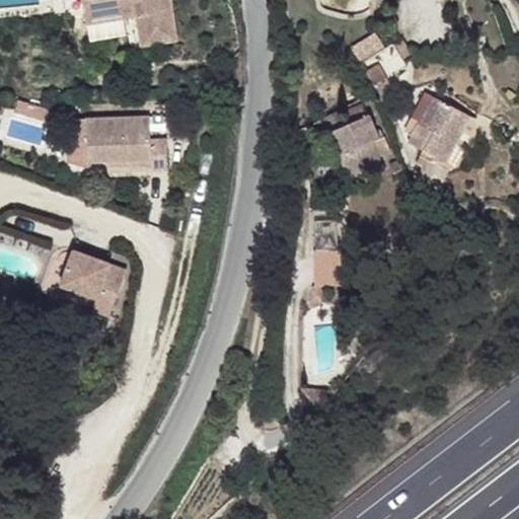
[(82,0),(87,24),(137,15),(141,39),(156,35),(157,43),(177,40),(171,0),(82,0)]
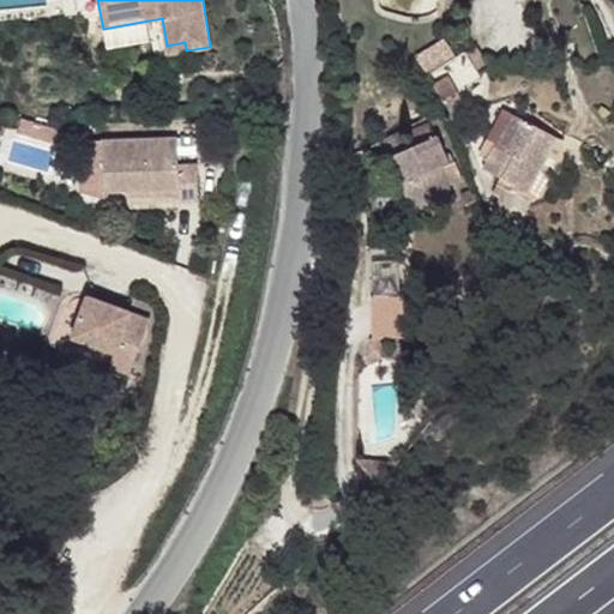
[(185,42),(167,46),(168,54),(186,50),(185,42)]
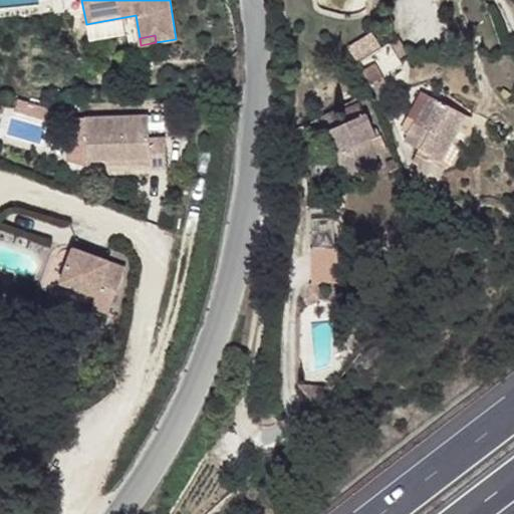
[(411,58),(399,38),(391,44),(402,63),(411,58)]
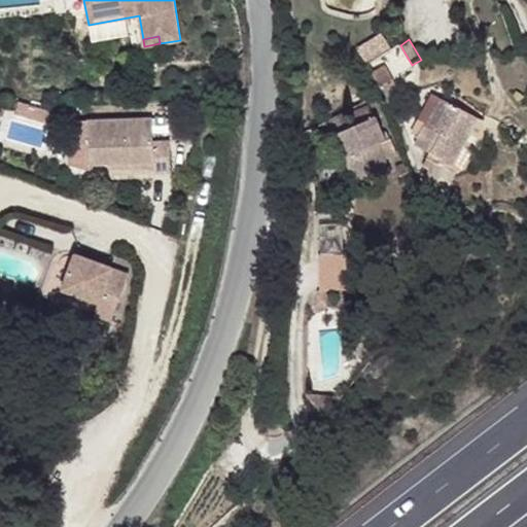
[(412,68),(398,45),(367,65),(380,86),(412,68)]
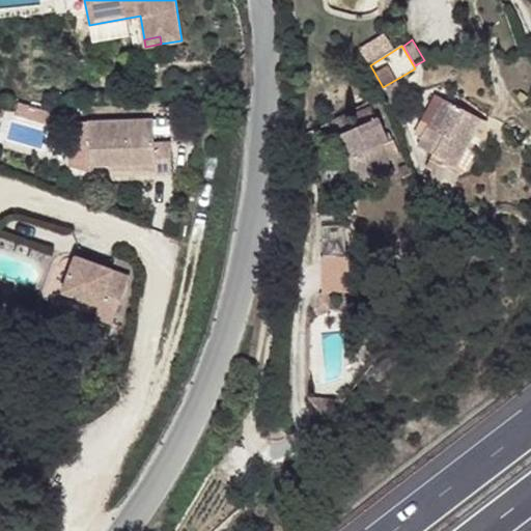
[(487,122),(435,95),(413,133),(421,138),(418,146),(431,154),(425,167),(432,171),(427,180),(450,192),(459,173),(473,170),(487,144),(487,122)]
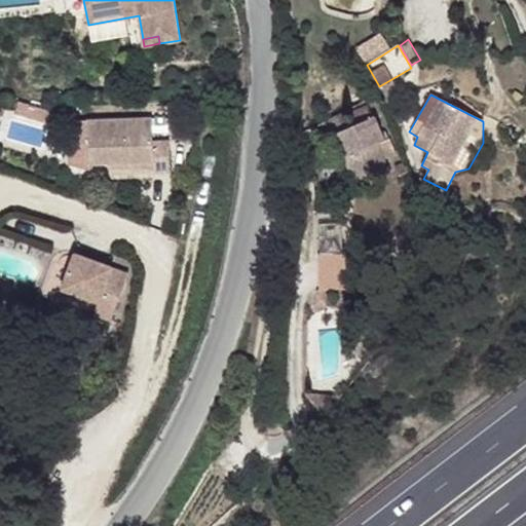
[(38,146),(48,109),(13,99),(3,137),(38,146)]
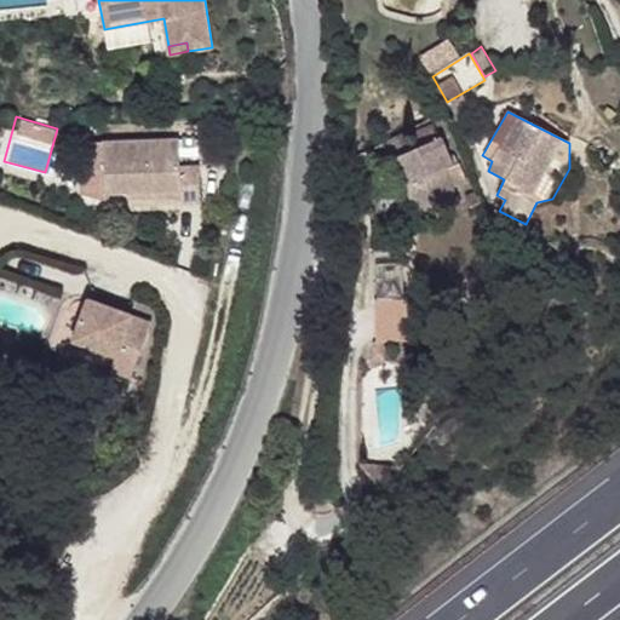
[(454,155),(449,159),(435,125),(417,132),(423,145),(394,158),(422,223),(460,206),(452,188),(465,183),(458,165),(459,165),(454,155)]
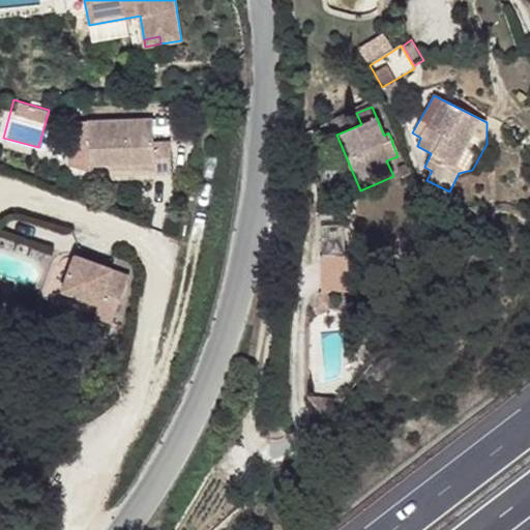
[(153,120),(66,122),(68,167),(91,172),(89,165),(109,165),(152,163),(152,170),(152,174),(172,173),(170,142),(153,143),(153,120)]
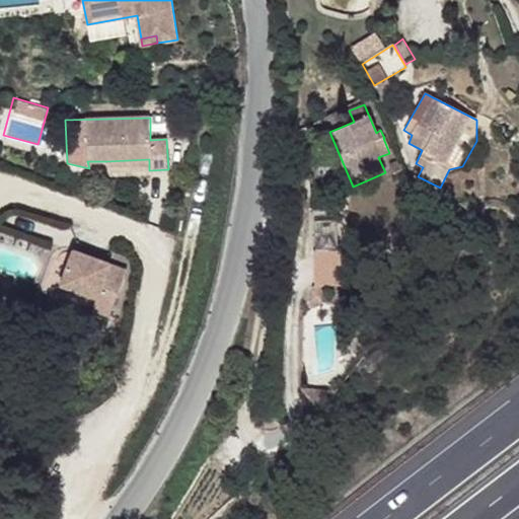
[(344,285),(343,249),(315,250),(316,286),(322,285),(344,285)]
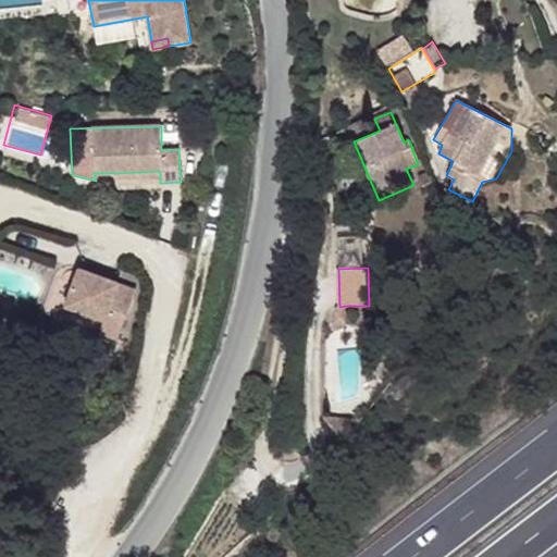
[(119,283),(78,269),(64,307),(104,321),(99,333),(118,339),(134,297),(116,292),(119,284),(119,283)]
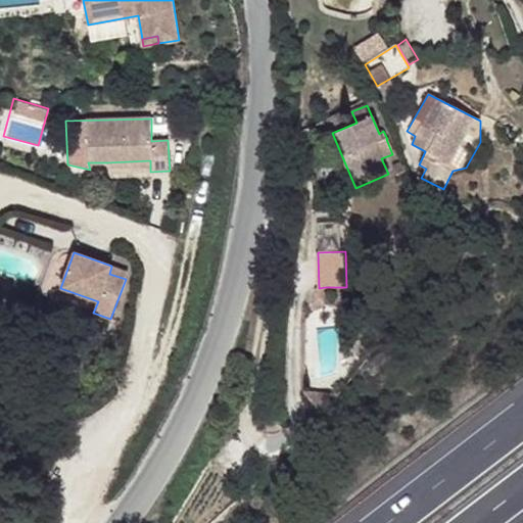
[(128,273),(111,267),(109,274),(126,279),(128,273)]
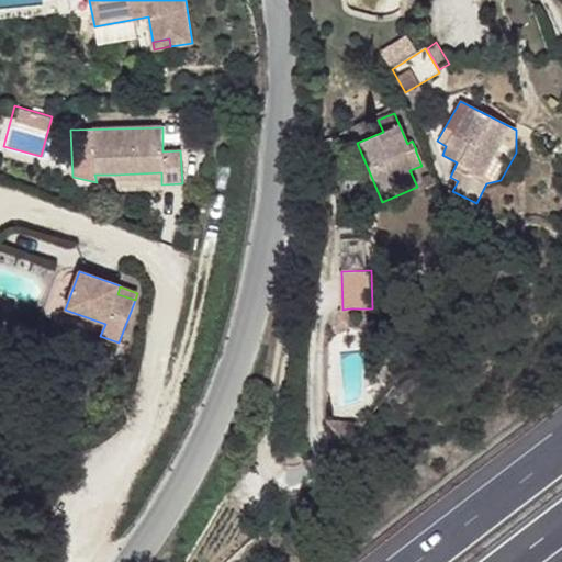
[(349,328),(349,308),(343,310),(339,310),(339,328),(349,328)]
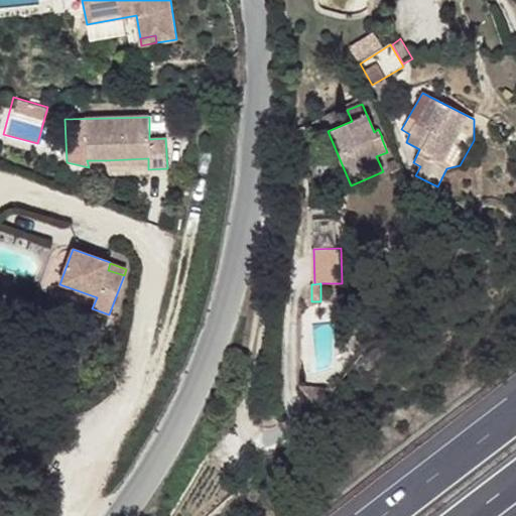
[(336,387),(298,385),(298,386),(313,403),(325,402),(336,387)]
